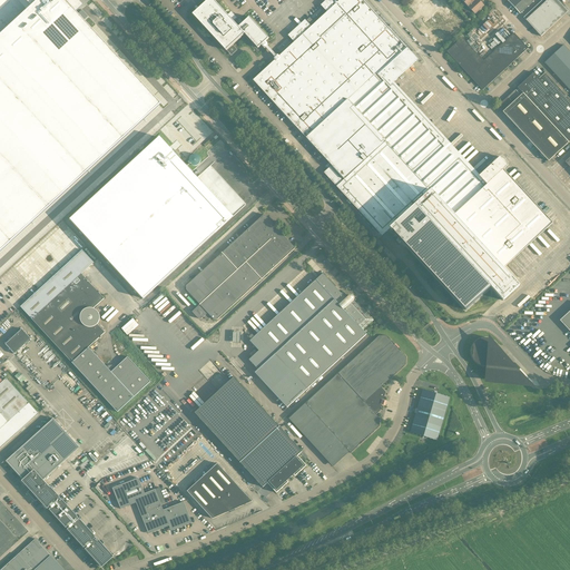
[(0,252),(160,104),(75,10),(80,5),(76,0),(28,0),(32,6),(0,35),(0,252)]
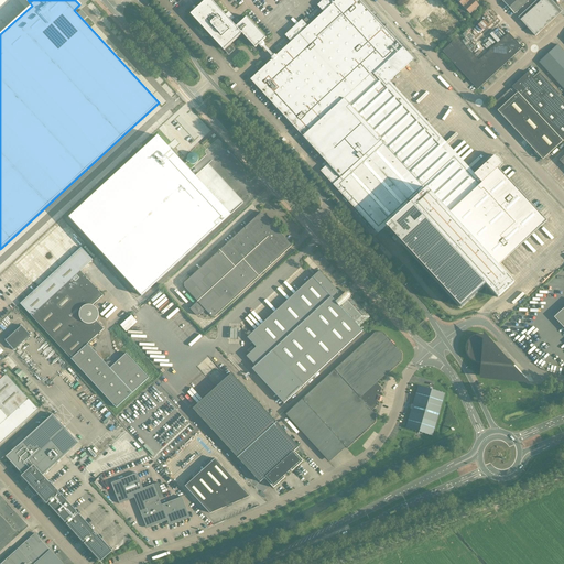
[(210,0),(205,0),(191,14),(224,50),(241,33),(256,47),(259,45),(260,47),(262,47),(264,44),(264,43),(262,41),(266,38),(247,17),(236,26),(210,0)]
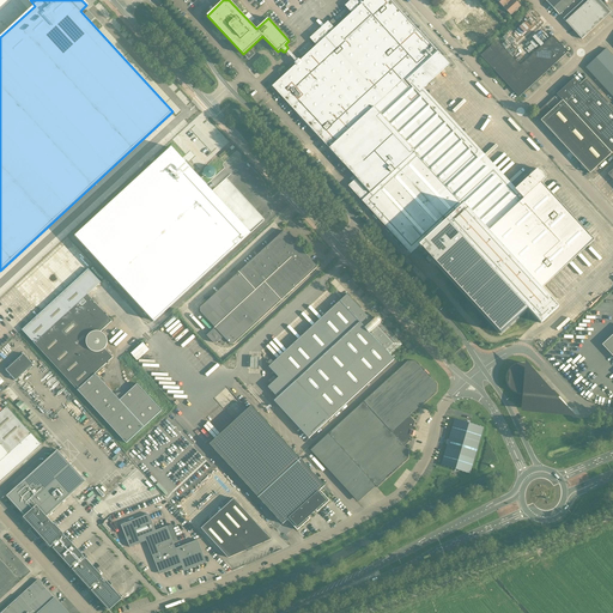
[(296,65),(273,86),(329,149),(354,175),(350,180),(352,182),(349,186),(411,254),(420,244),(498,329),(523,305),(541,323),(559,308),(541,289),(595,240),(541,182),(546,178),(538,169),(516,189),(485,156),(423,89),(449,65),(437,52),(437,53),(436,50),(389,0),(366,0),(362,5),(357,0),(353,0),(346,7),(352,13),(335,30),(328,23),(311,38),(317,46),(301,61),(299,59),(297,59),(295,61),(295,64),(296,65)]
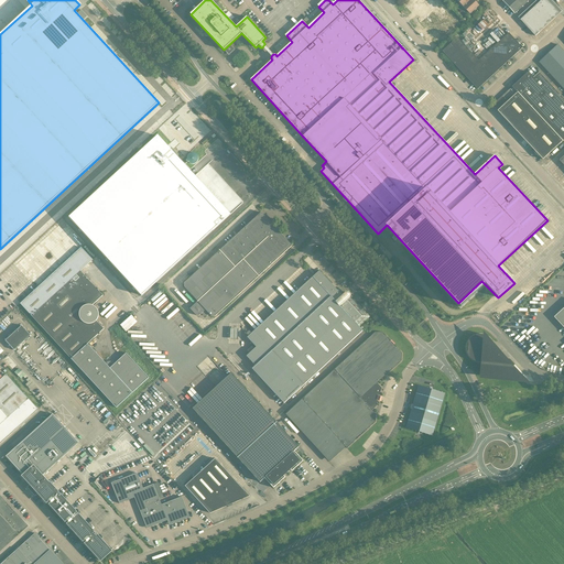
[(412,0),(403,9),(411,17),(420,8),(416,6),(412,0)]
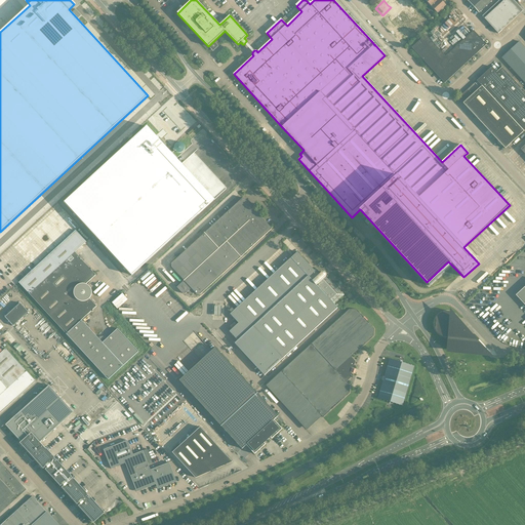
[(396,0),(393,0),(388,5),(391,7),(392,8),(398,2),(396,0)]
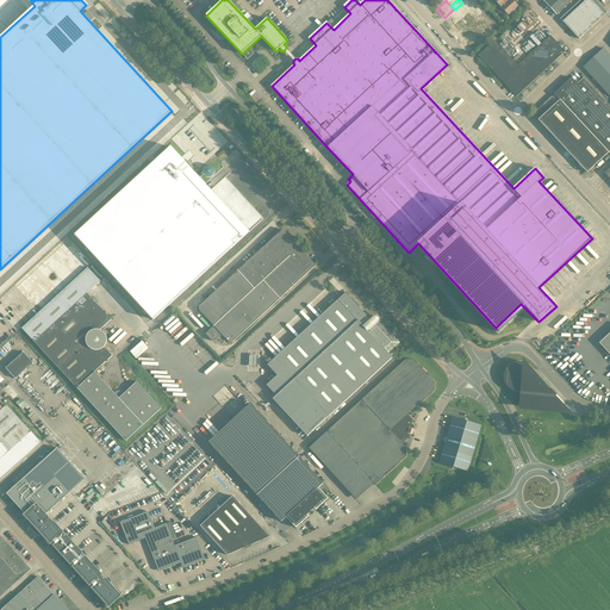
[(512,0),(493,0),(500,7),(502,7),(502,8),(508,16),(518,6),(512,0)]
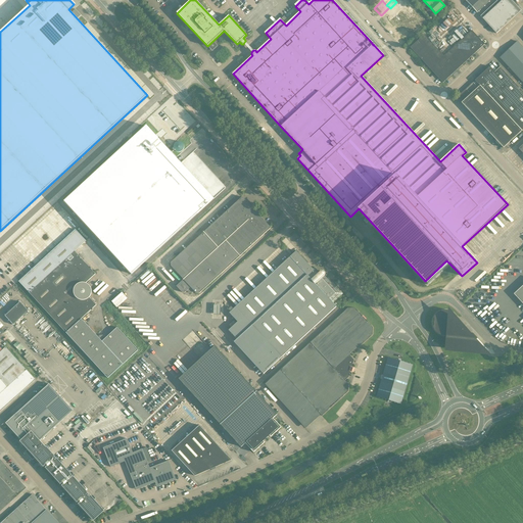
[(465,0),(477,13),(490,0),(465,0)]
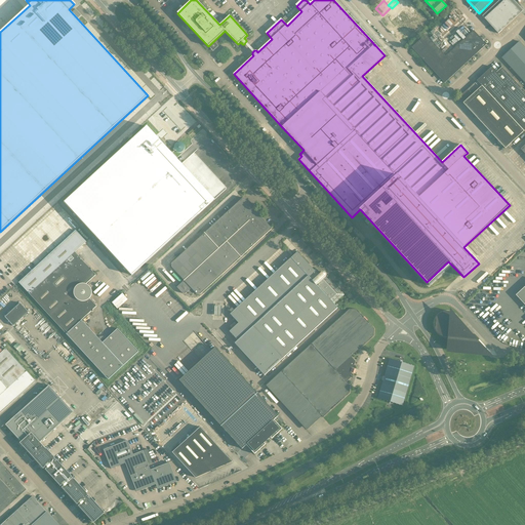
[(513,0),(499,0),(482,16),(498,34),(523,10),(513,0)]
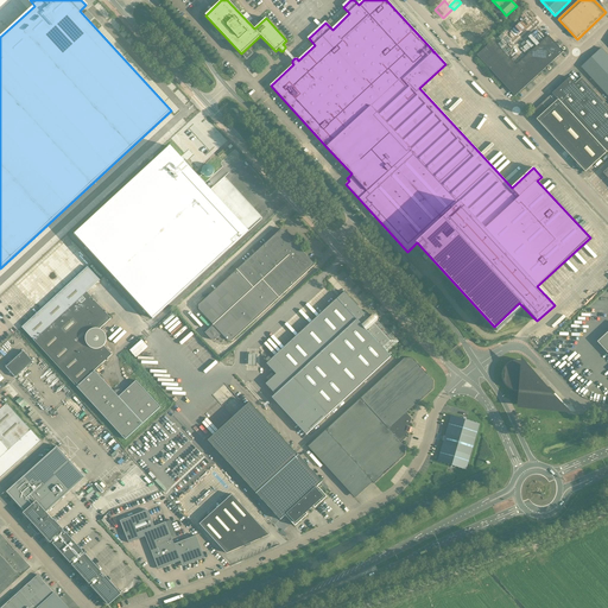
[(461,2),(454,10),(457,14),(466,7),(461,2)]
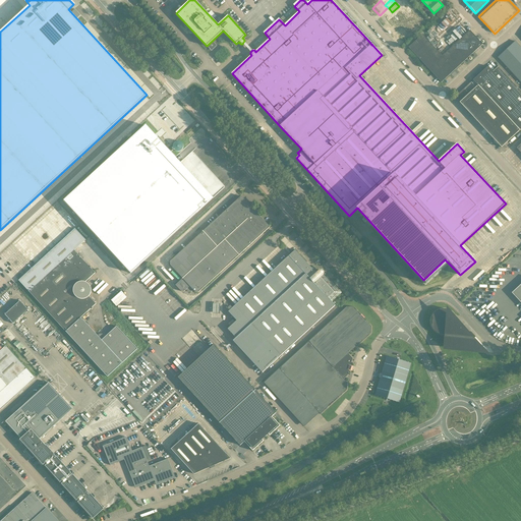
[(399,6),(392,12),(394,14),(396,16),(402,9),(399,6)]
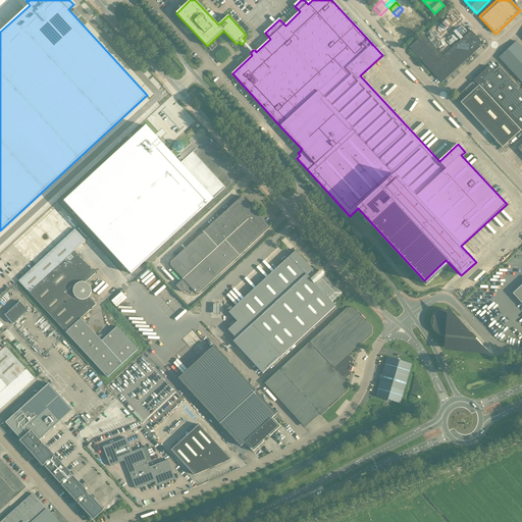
[(388,7),(380,15),(386,22),(395,14),(393,12),(389,8),(388,7)]
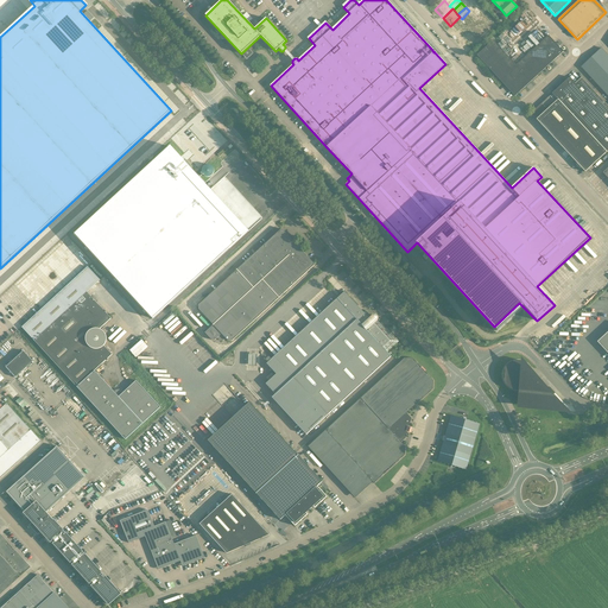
[(469,11),(462,19),(466,23),(474,16),(469,11)]
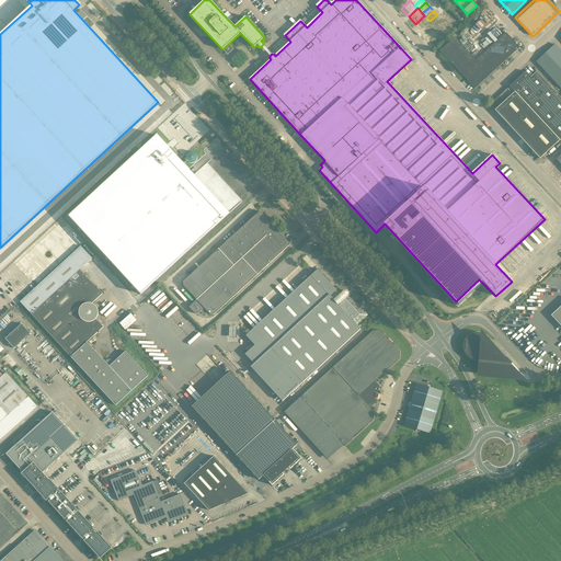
[(437,14),(430,21),(431,23),(433,25),(441,19),(437,14)]
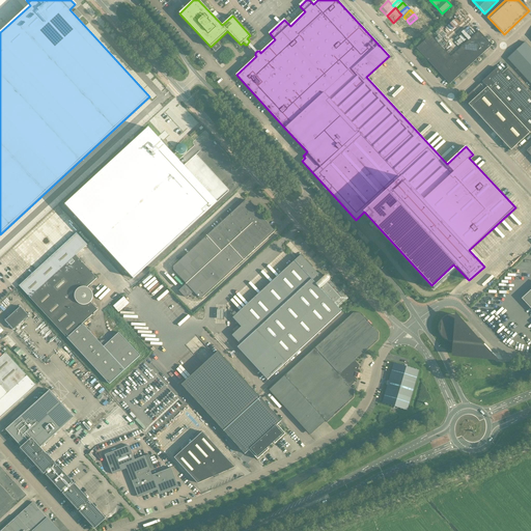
[(401,15),(393,23),(399,29),(408,22),(407,20),(403,17),(401,15)]
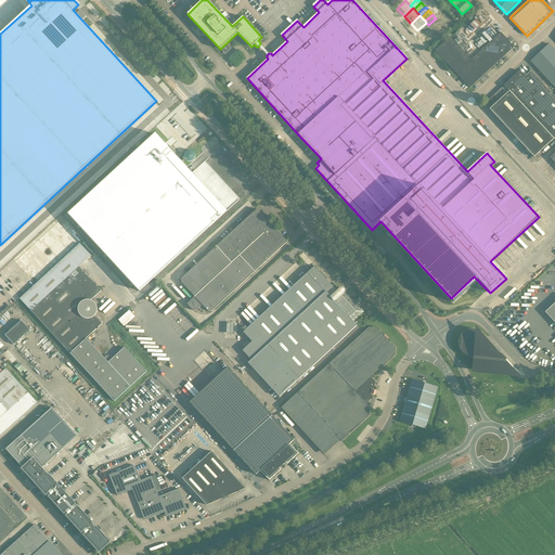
[(436,18),(428,25),(433,29),(439,22),(436,18)]
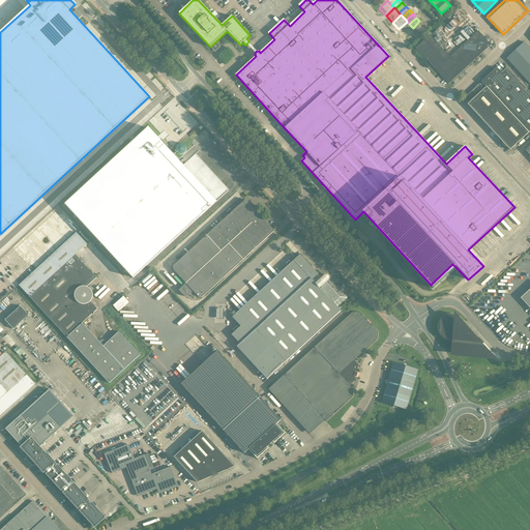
[(419,21),(413,28),(416,31),(423,25),(419,21)]
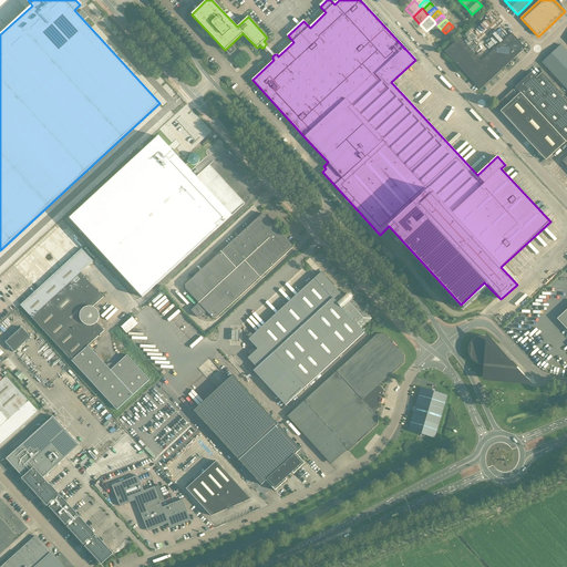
[(435,23),(426,31),(433,39),(442,30),(437,26),(435,23)]
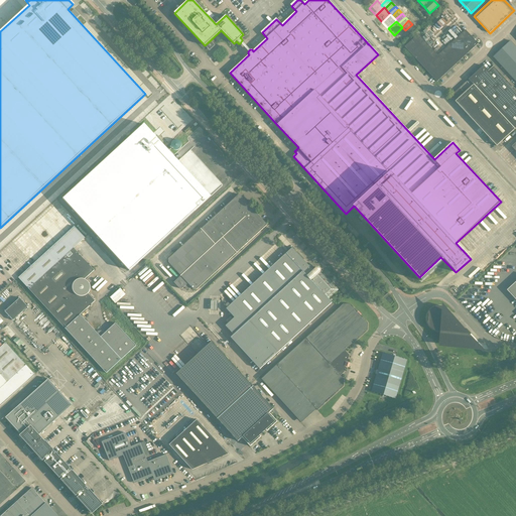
[(412,24),(405,30),(409,35),(416,29),(412,24)]
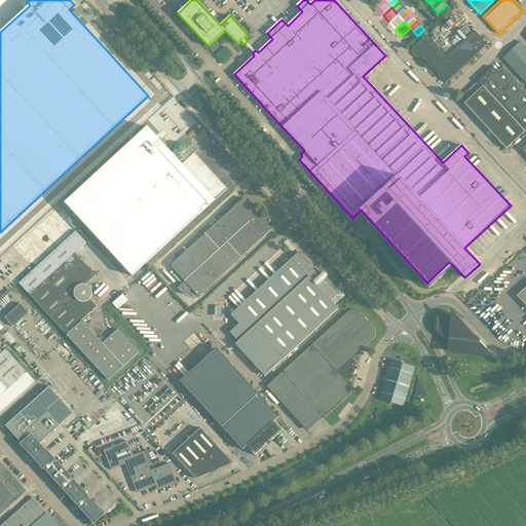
[(410,28),(402,36),(409,43),(417,36),(413,31),(410,28)]
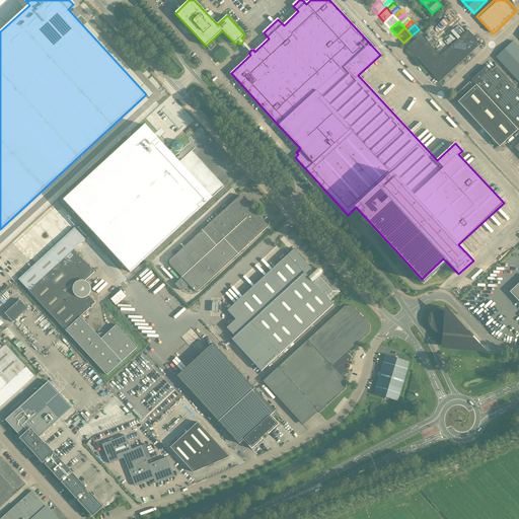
[(421,34),(408,48),(440,82),(480,45),(468,30),(441,56),(421,34)]
